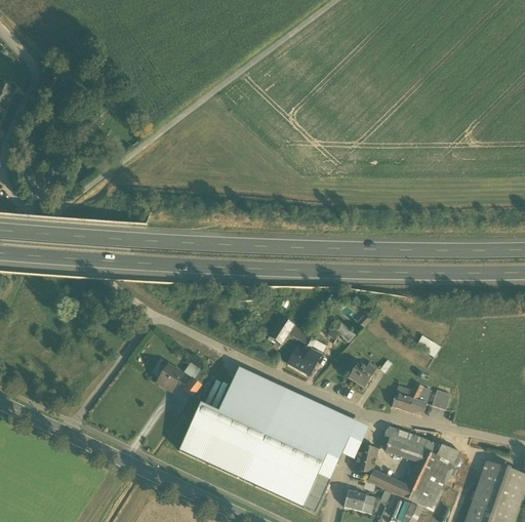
[(0,107),(5,109),(14,89),(0,83),(0,107)]
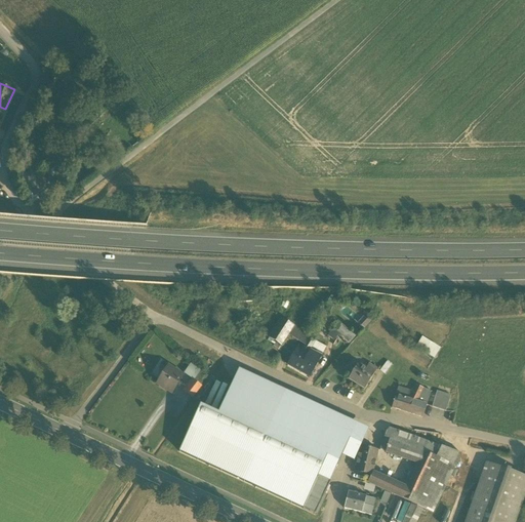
[(22,174),(35,192),(40,188),(30,174),(37,169),(34,166),(22,174)]
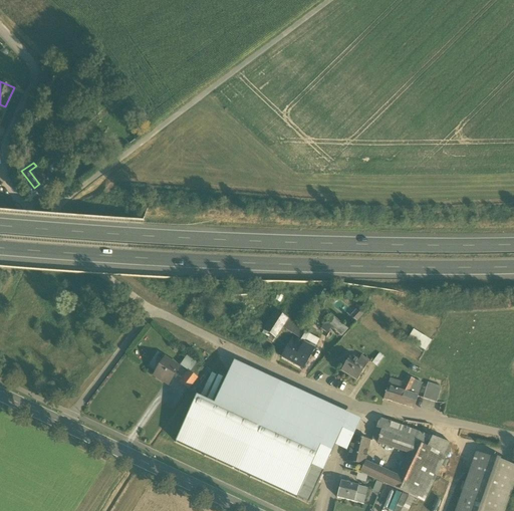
[(363,311),(357,305),(350,313),(356,319),(363,311)]
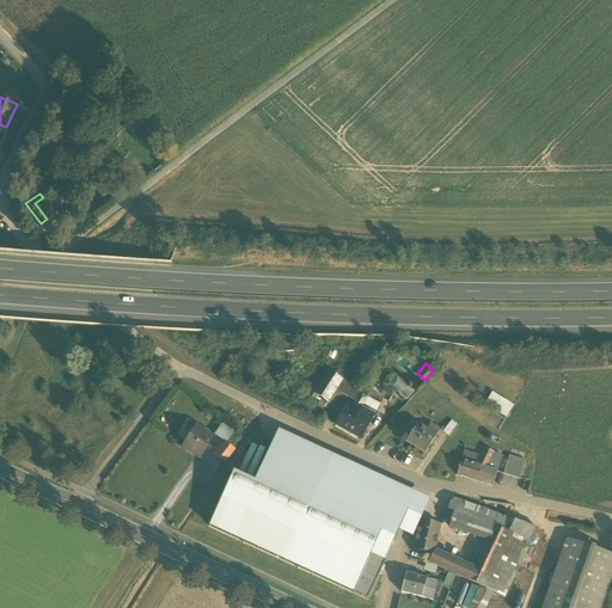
[(314,390),(329,399),(336,387),(342,378),(328,368),(314,390)]
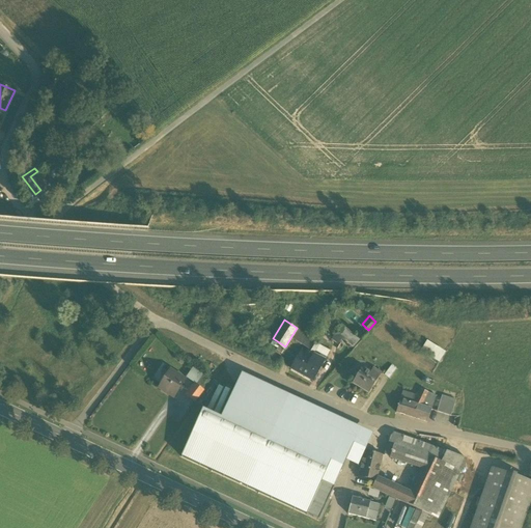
[(343,335),(353,344),(359,337),(342,323),(336,330),(340,334),(341,333),(343,335)]
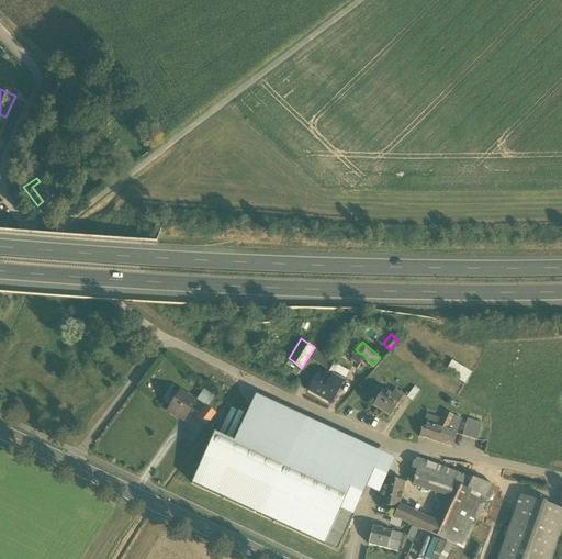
[(308,356),(313,358),(318,349),(314,347),(308,356)]
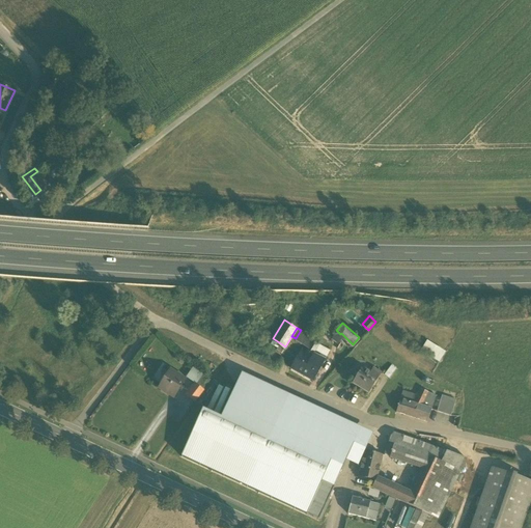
[(296,338),(301,341),(306,333),(301,330),(296,338)]
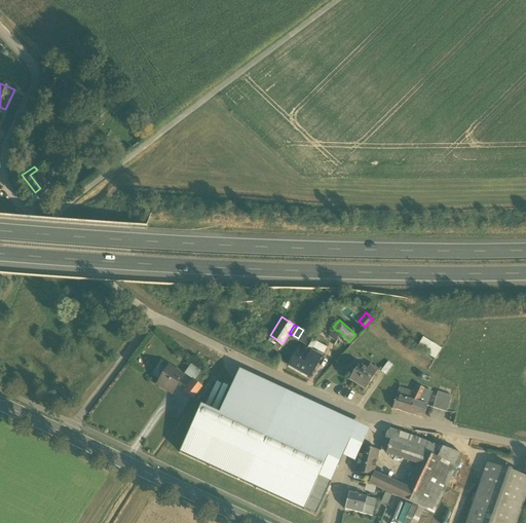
[(337,331),(333,327),(329,333),(334,338),(340,332),(338,330),(337,331)]
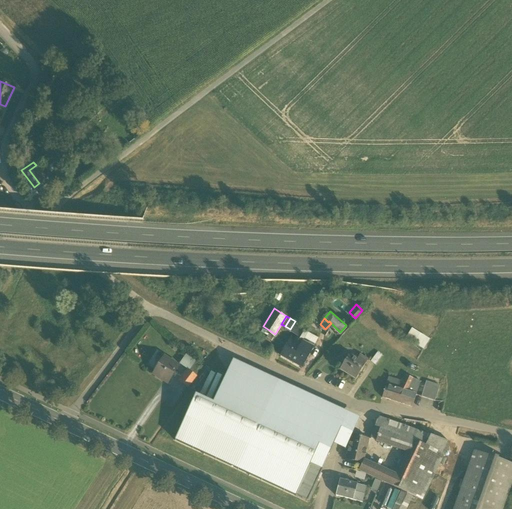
[(302,325),(295,321),(290,329),(297,334),(301,326),(302,325)]
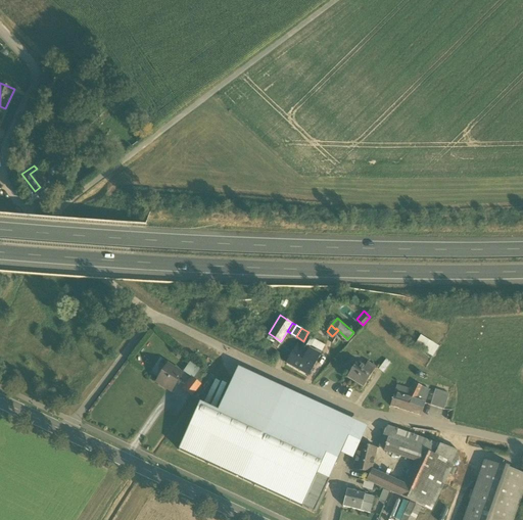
[(300,346),(306,349),(311,343),(315,336),(307,333),(303,341),(300,346)]
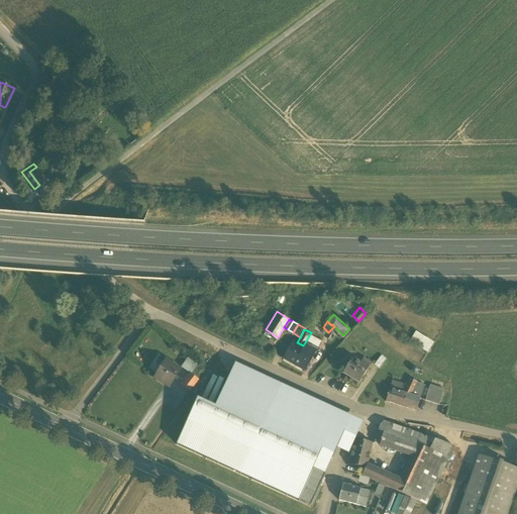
[(433,340),(415,329),(409,339),(427,350),(433,340)]
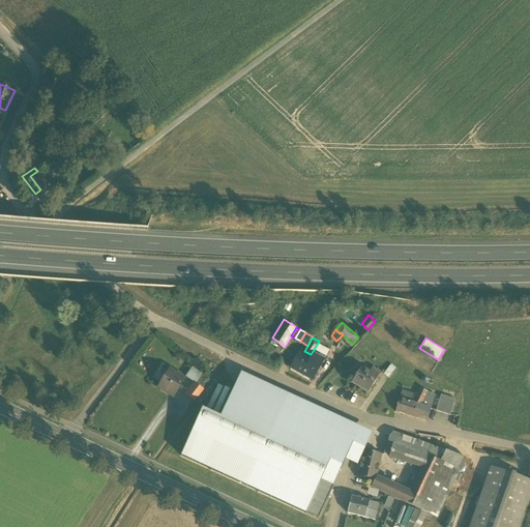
[(315,348),(326,353),(329,347),(319,341),(315,348)]
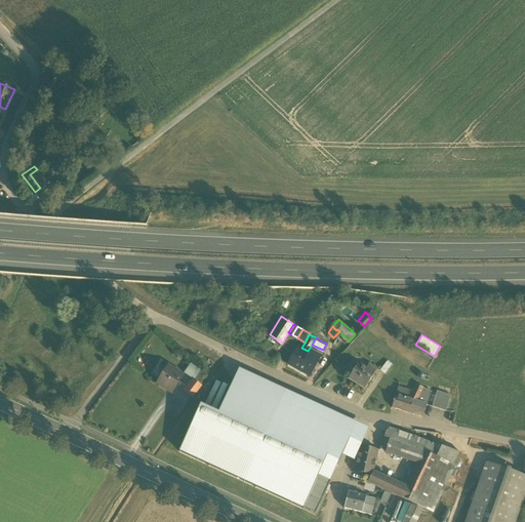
[(287,362),(310,374),(323,350),(312,345),(308,351),(301,348),(297,345),(294,350),(287,362)]
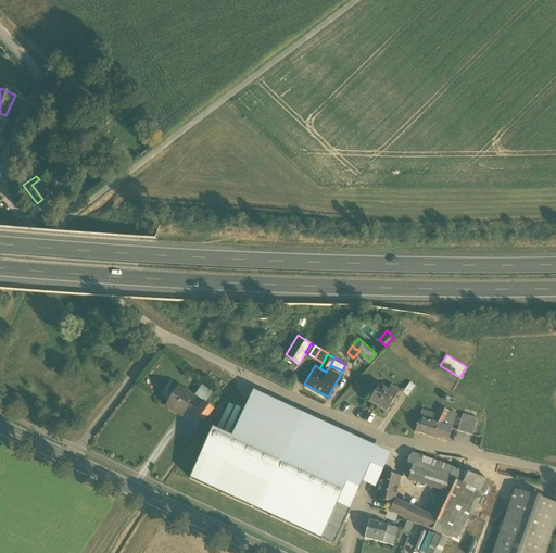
[(415,384),(409,380),(402,390),(407,393),(415,384)]
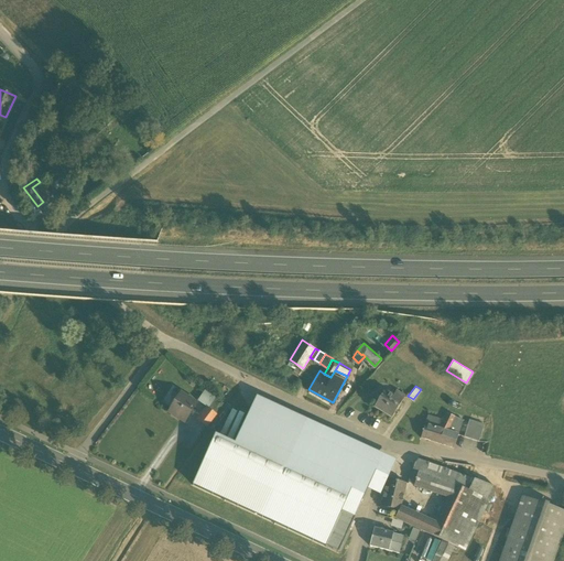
[(215,395),(205,387),(197,398),(208,405),(215,395)]
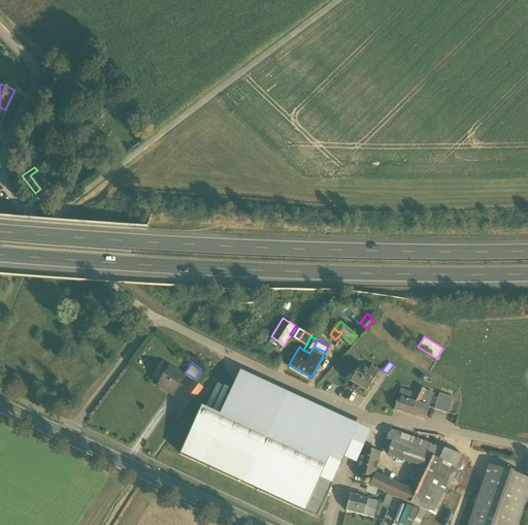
[(351,379),(367,389),(372,381),(373,381),(375,378),(374,376),(377,371),(369,367),(368,368),(360,363),(351,379)]
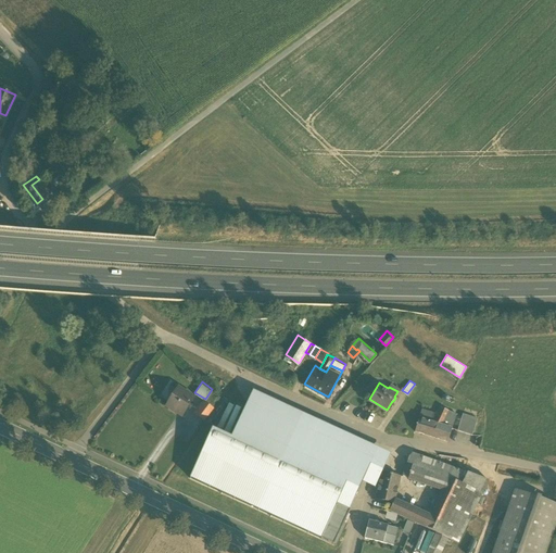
[(167,404),(181,413),(193,396),(178,386),(167,404)]
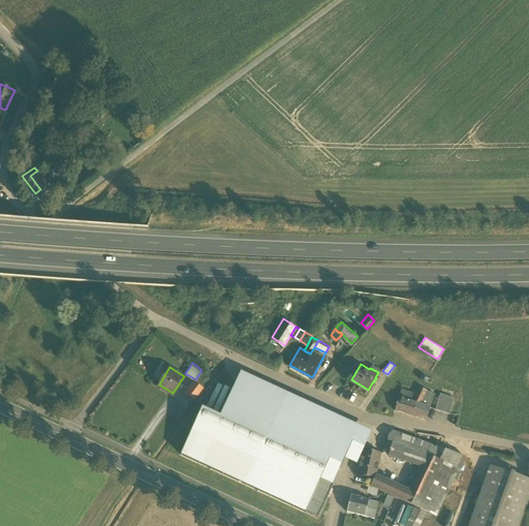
[(241,369),(236,380),(354,435),(344,456),(356,461),(363,446),(371,429),(241,369)]
